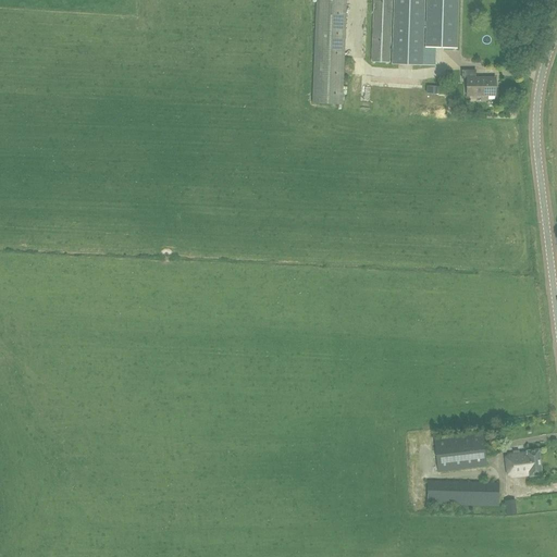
[(343,103),(346,0),(318,0),(313,102),(343,103)]
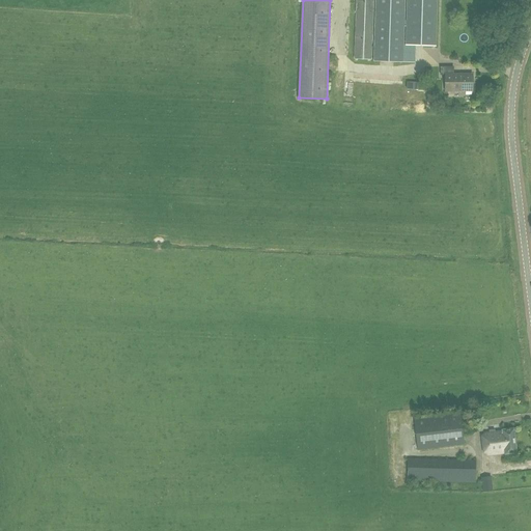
[(371,60),(373,0),(356,0),(354,59),(371,60)]
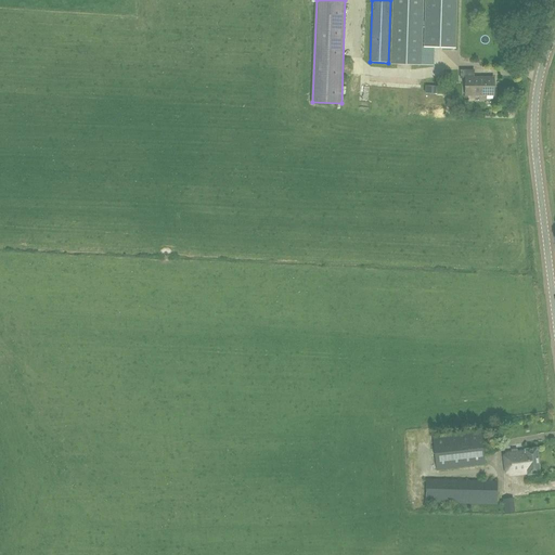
[(391,0),(390,64),(421,65),(434,66),(434,48),(456,49),(456,0),(391,0)]
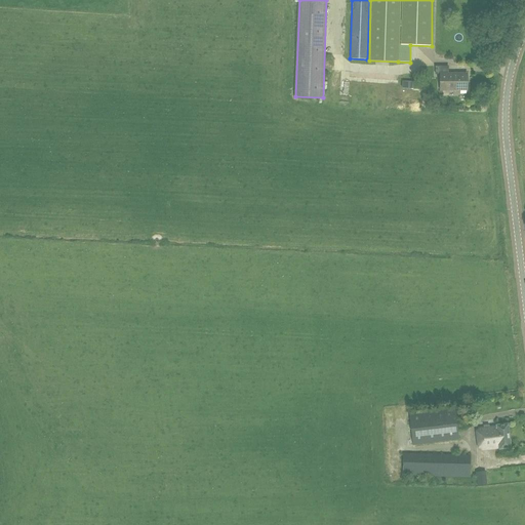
[(380,68),(381,75),(393,74),(392,67),(380,68)]
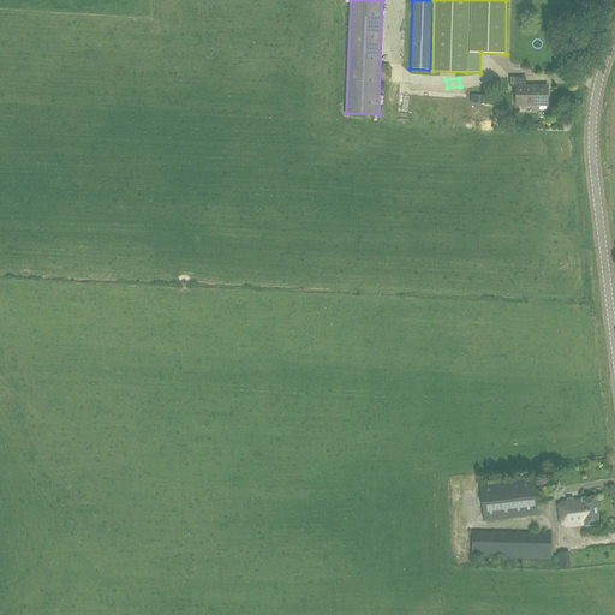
[(525,87),(525,78),(511,78),(511,87),(515,87),(515,106),(547,106),(547,87),(536,87),(536,88),(531,88),(531,87),(525,87)]
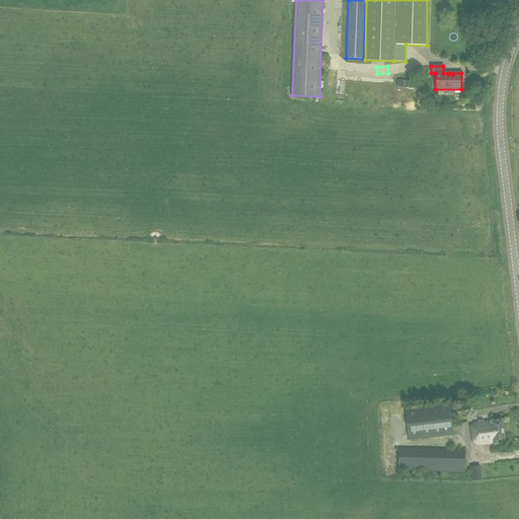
[(372,100),(378,95),(370,87),(365,92),(372,100)]
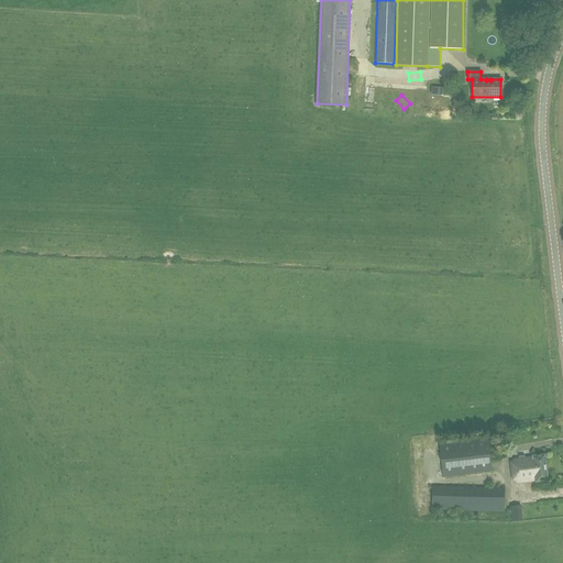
[(442,476),(493,471),(488,438),(439,443),(442,476)]
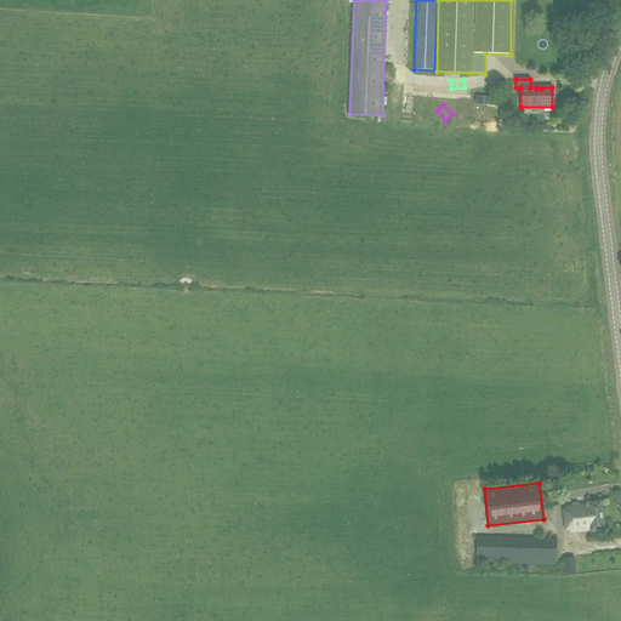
[(604,530),(600,501),(587,502),(587,505),(568,507),(571,531),(591,529),(591,531),(604,530)]
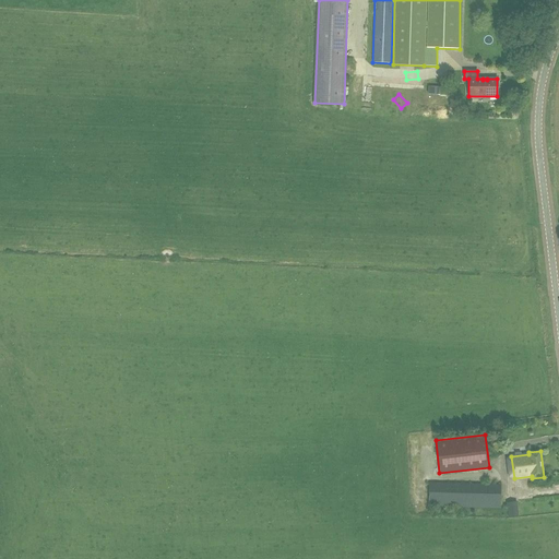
[(429,506),(500,508),(501,485),(429,483),(429,506)]
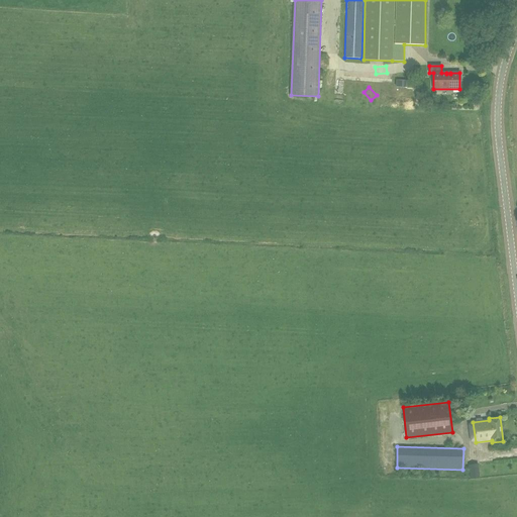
[(469,464),(470,478),(479,478),(478,464),(469,464)]
